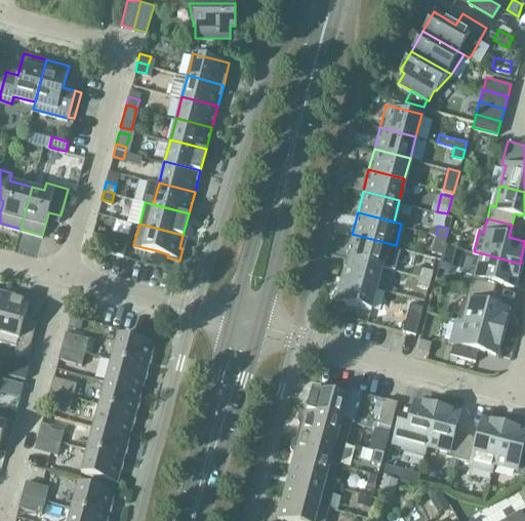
[(92,232),(88,245),(123,254),(127,241),(92,232)]
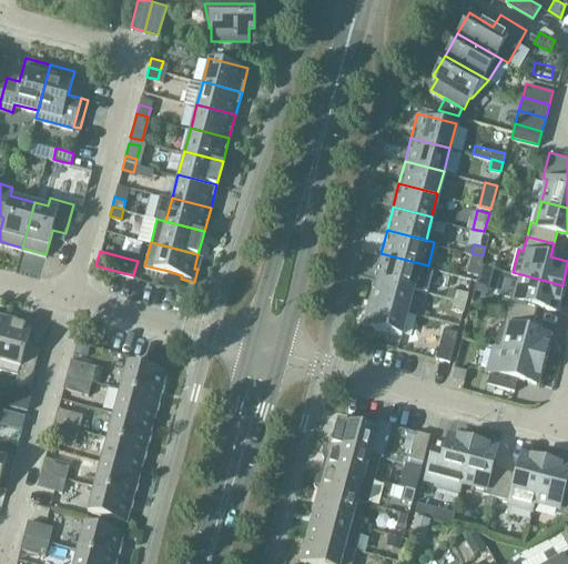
[(381,253),(375,277),(414,286),(424,290),(430,267),(428,265),(381,253)]
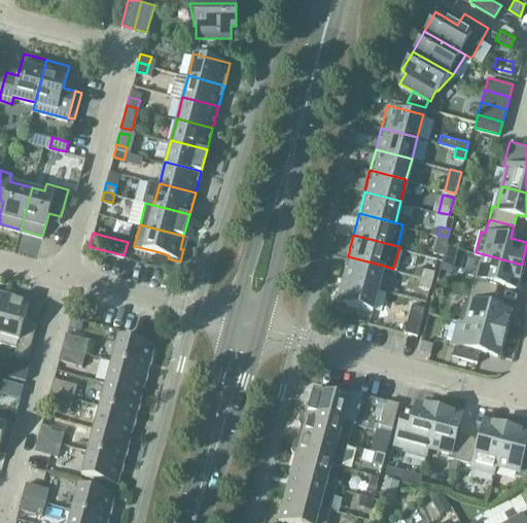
[(444,254),(448,237),(437,235),(433,251),(444,254)]
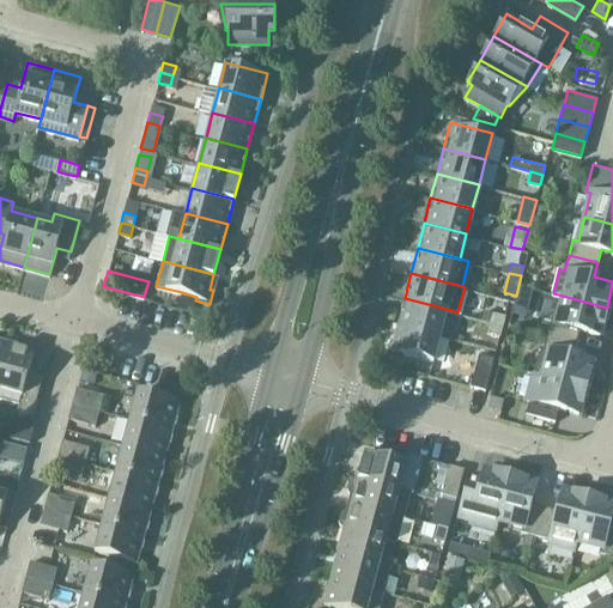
[(520,284),(517,292),(532,297),(534,289),(520,284)]
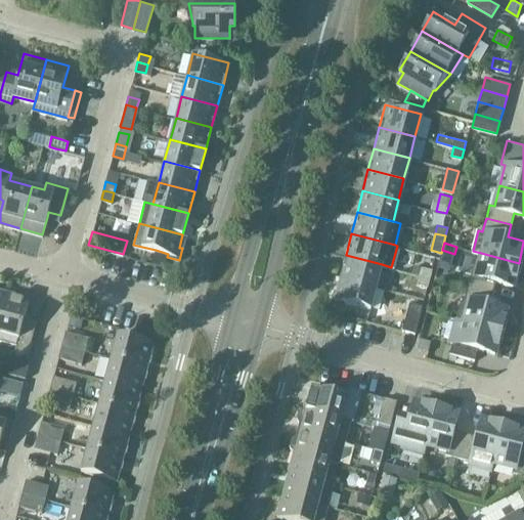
[(156,250),(153,262),(154,263),(163,265),(165,266),(167,257),(168,254),(156,250)]
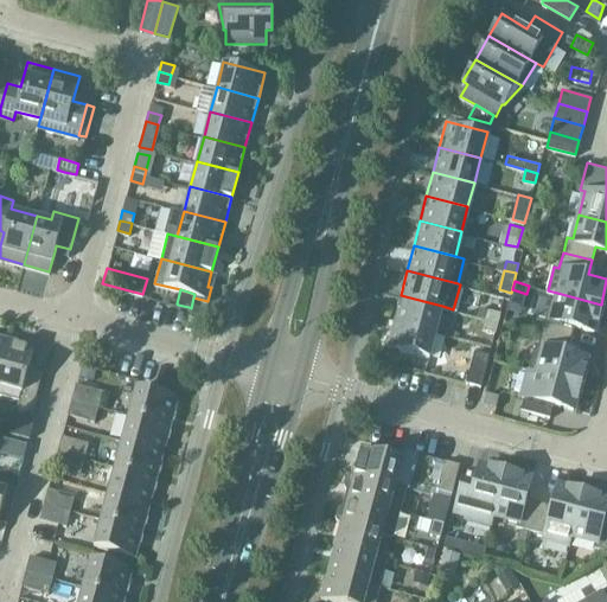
[(601,305),(557,293),(551,316),(545,315),(542,330),(570,338),(574,325),(594,330),(601,305)]
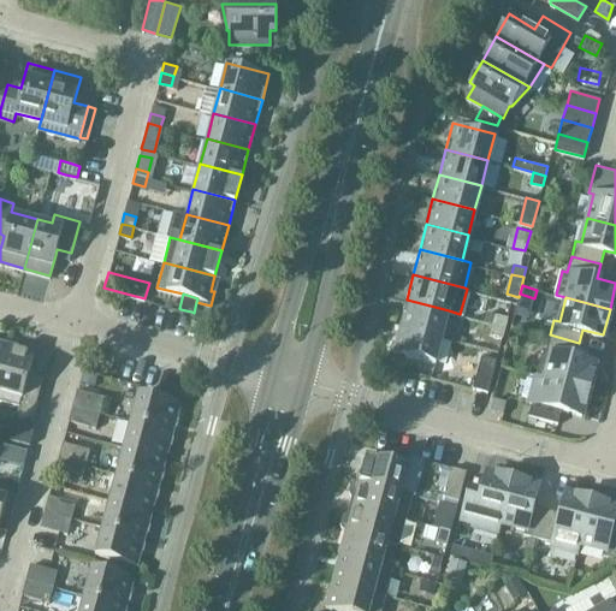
[(400,325),(442,336),(449,310),(407,300),(400,325)]
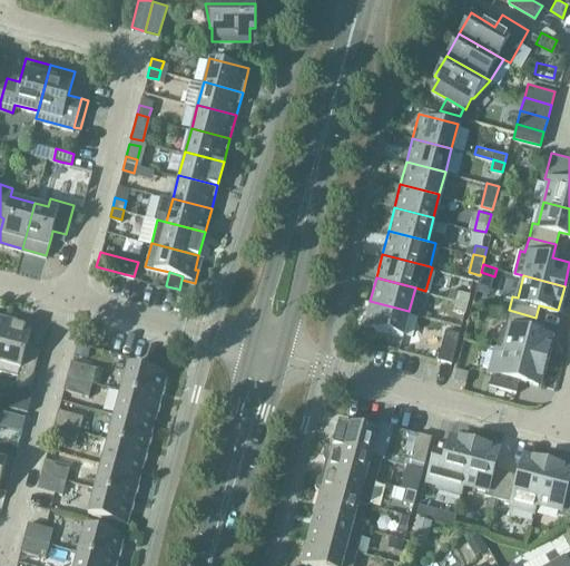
[(468,302),(470,293),(450,288),(448,296),(453,299),(468,302)]
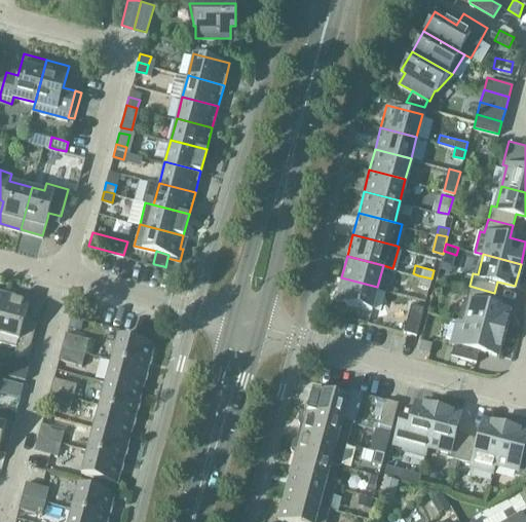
[(431,278),(418,275),(416,284),(429,287),(431,278)]
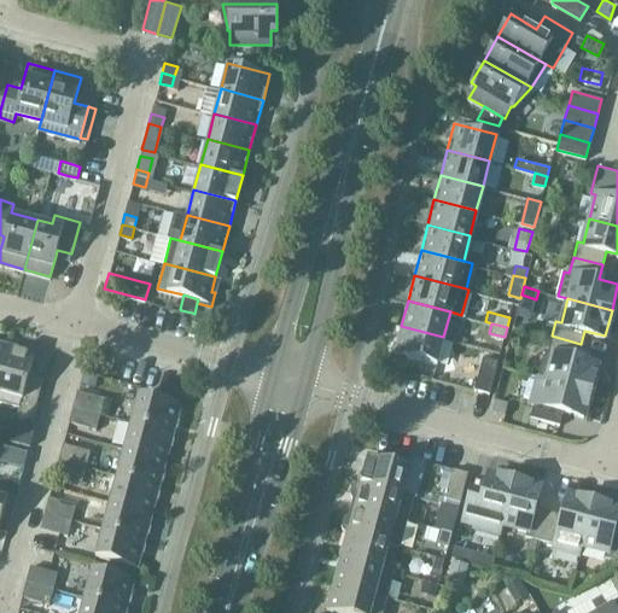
[(443,337),(401,326),(397,342),(395,340),(391,355),(404,358),(404,355),(437,363),(443,337)]
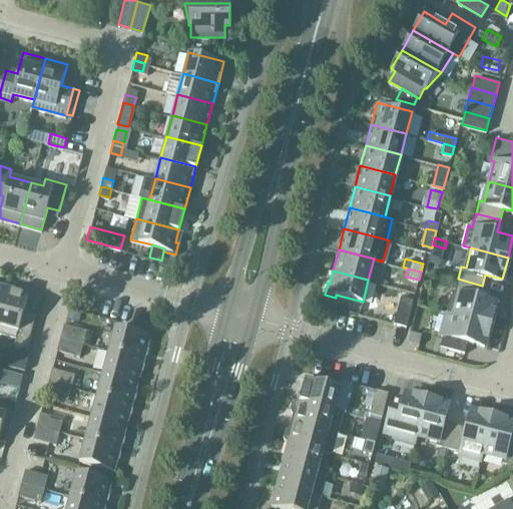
[(482,286),(458,279),(454,292),(459,294),(454,313),(447,311),(447,312),(490,323),(496,302),(479,298),(482,286)]
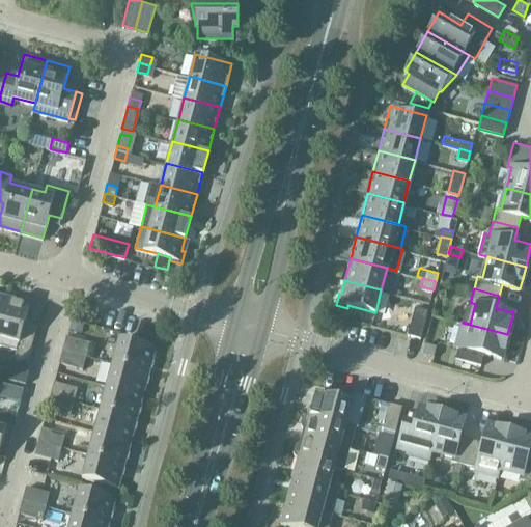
[(7,296),(0,324),(0,344),(17,350),(14,358),(27,362),(37,325),(25,322),(30,301),(7,296)]
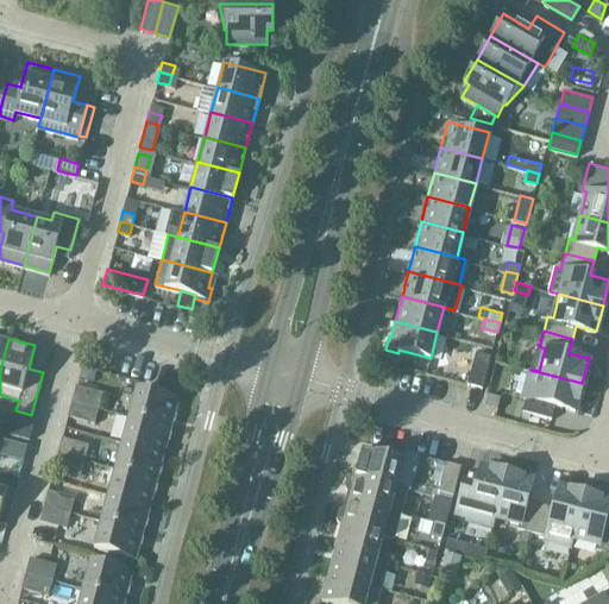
[(476,350),(468,383),(482,387),(490,354),(476,350)]
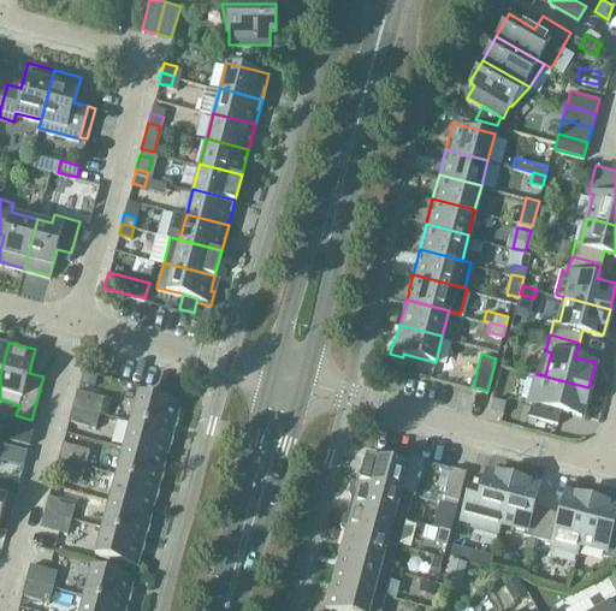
[(588,387),(537,374),(529,399),(532,401),(528,414),(557,422),(562,408),(581,414),(588,387)]
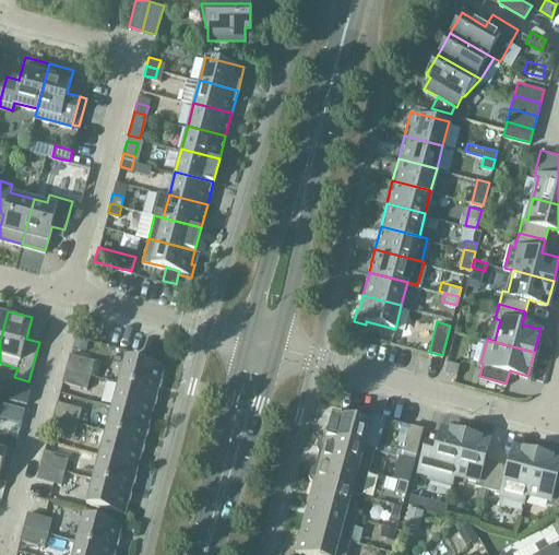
[(67,366),(91,373),(94,358),(70,352),(67,366)]
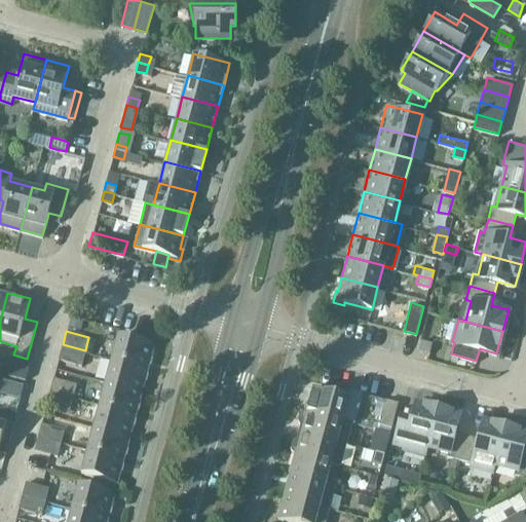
[(118,335),(112,358),(148,368),(154,344),(118,335)]
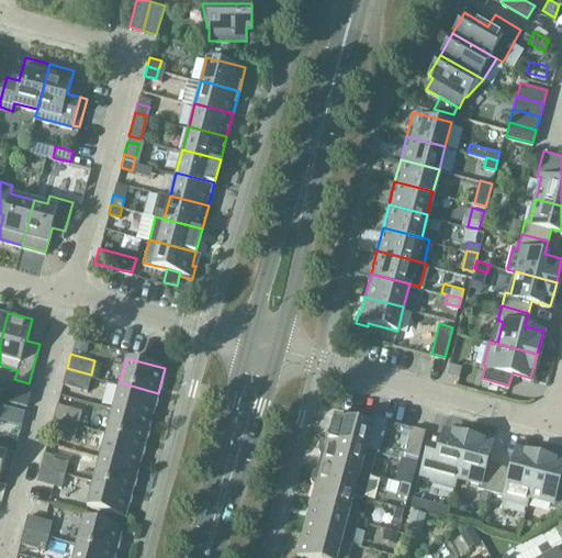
[(451,363),(448,374),(459,376),(461,366),(451,363)]
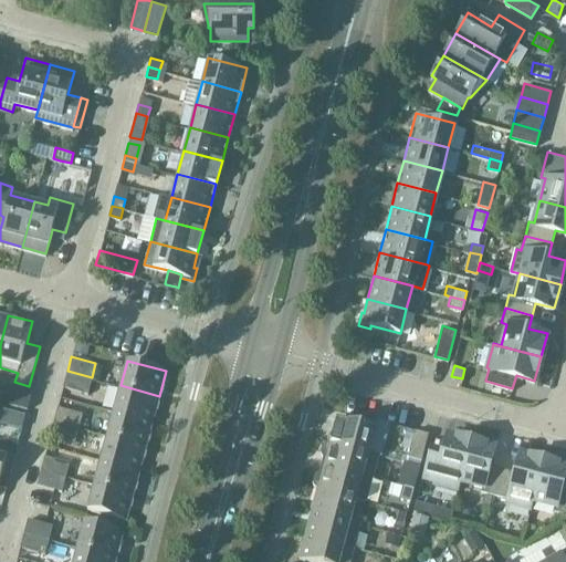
[(92,377),(67,371),(63,385),(88,392),(92,377)]
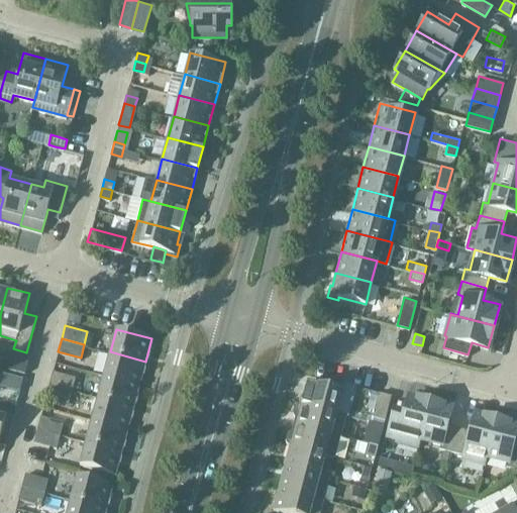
[(104,374),(139,384),(145,362),(110,351),(104,374)]
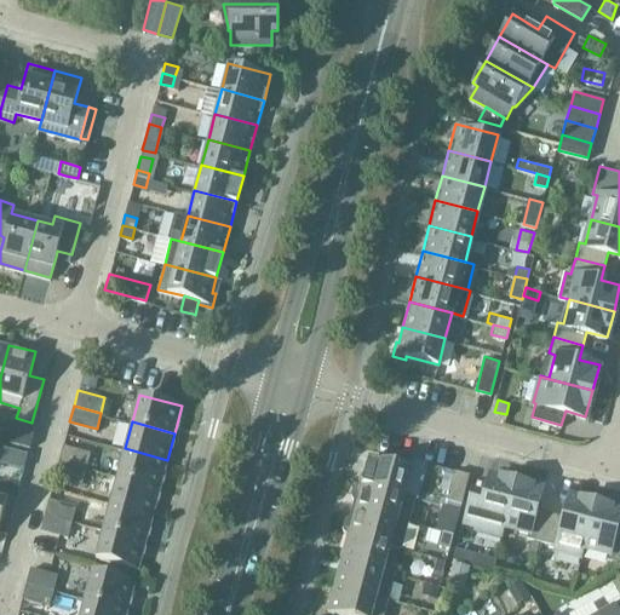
[(438,461),(442,446),(424,441),(420,457),(438,461)]
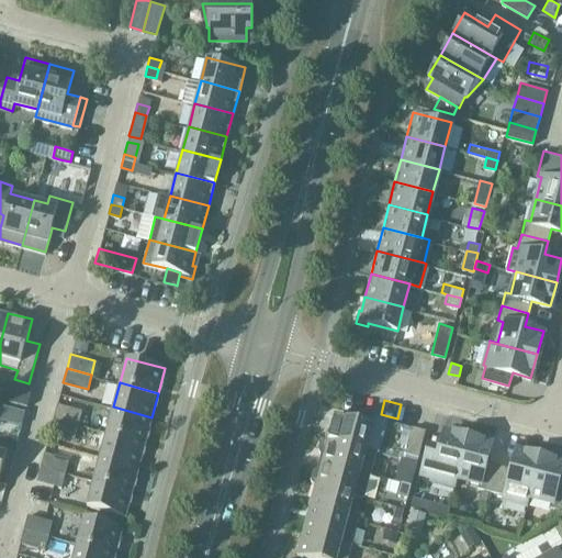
[(54,416),(78,423),(82,409),(57,402),(54,416)]
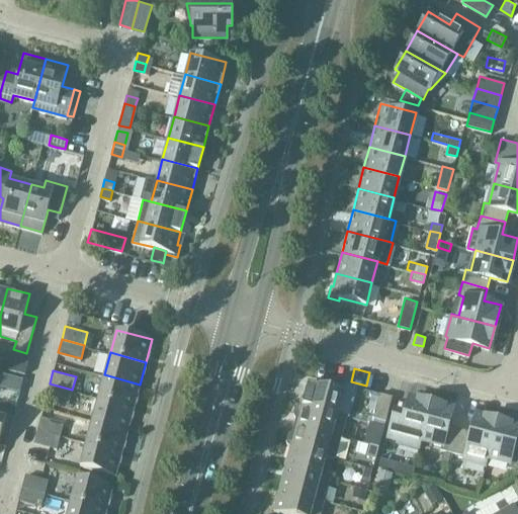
[(98,397),(134,407),(140,384),(104,374),(98,397)]
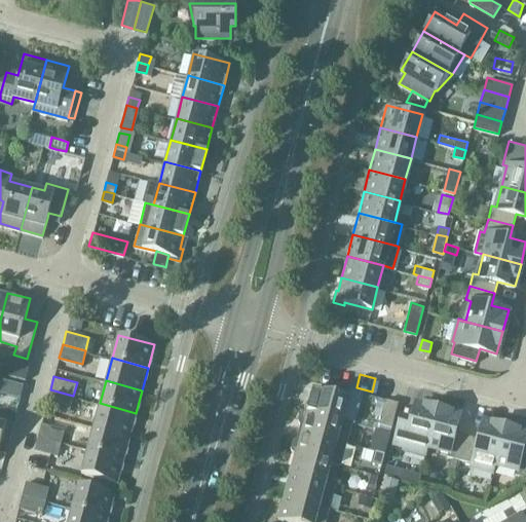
[(306,409),(342,418),(354,421),(363,392),(349,387),(347,396),(312,386),(306,409)]
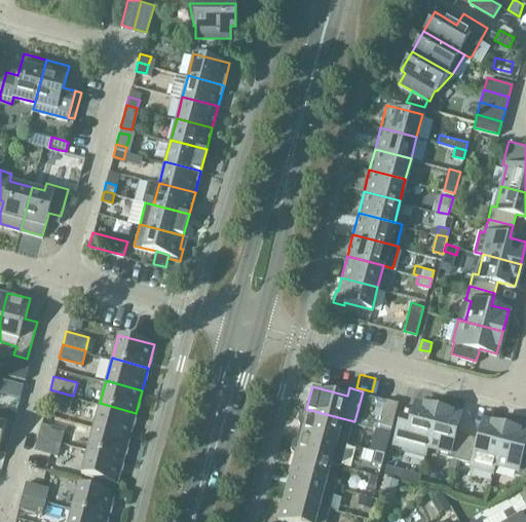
[(73,396),(50,389),(46,403),(70,409),(73,396)]
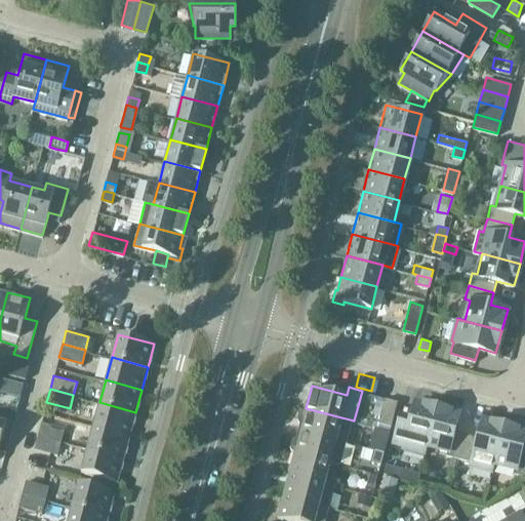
[(397,400),(385,397),(378,422),(391,426),(397,400)]
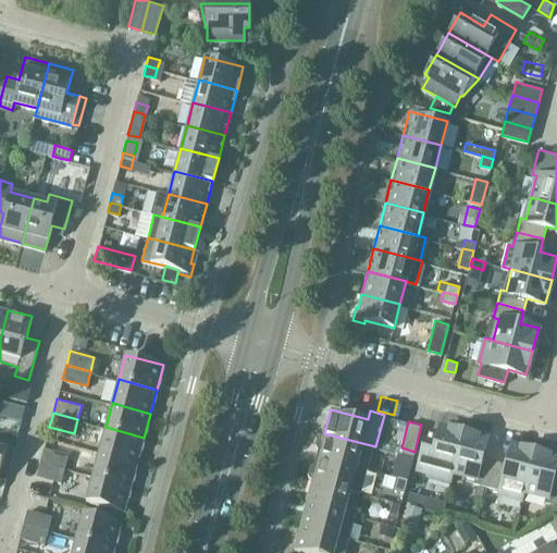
[(450,479),(463,432),(441,426),(435,444),(423,441),(416,467),(429,470),(428,472),(450,479)]
